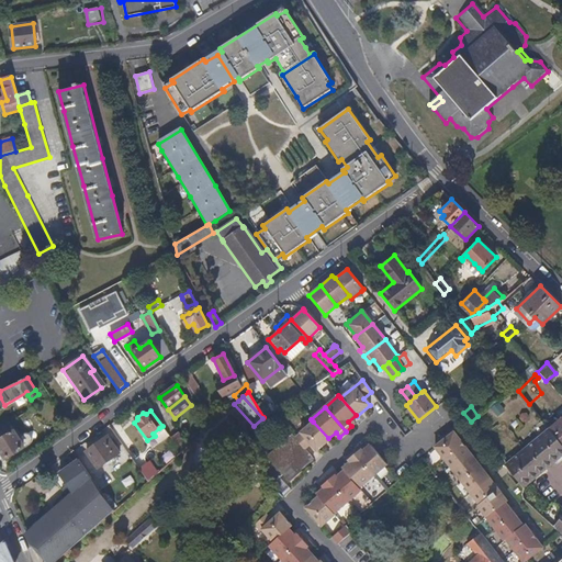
[(561,417),(549,428),(549,429),(561,445),(561,417)]
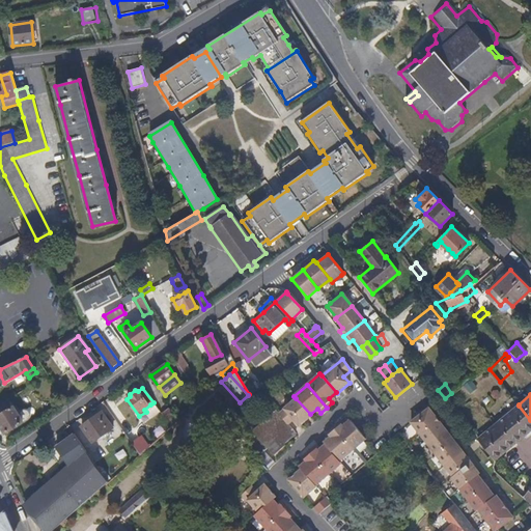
[(31,417),(32,415),(31,413),(30,411),(29,410),(27,409),(25,409),(24,410),(21,412),(18,413),(9,398),(0,402),(0,423),(6,434),(23,423),(29,419),(31,417)]
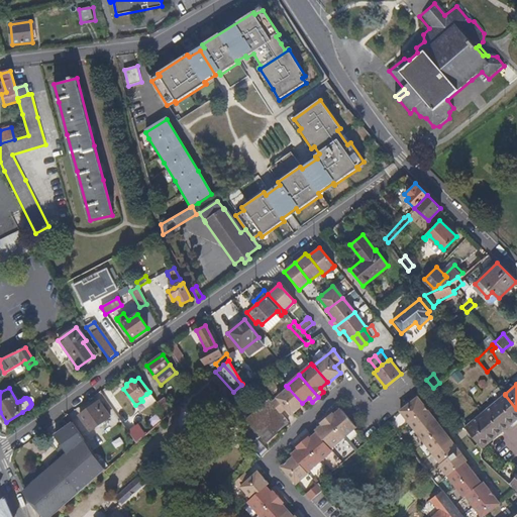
[(302,403),(288,388),(271,403),(281,414),(286,409),(291,415),(303,405),(302,403)]
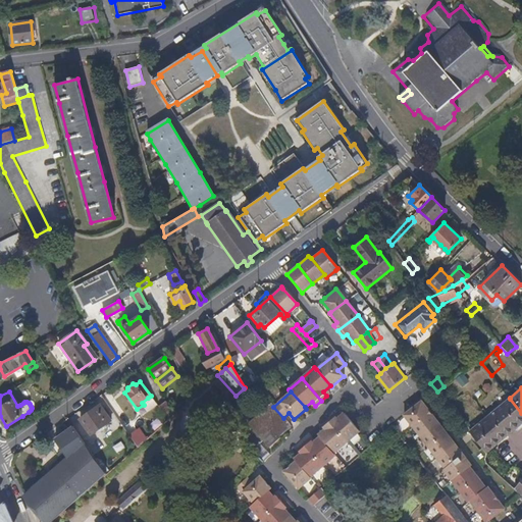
[(486,453),(521,422),(521,413),(510,399),(470,432),(486,453)]
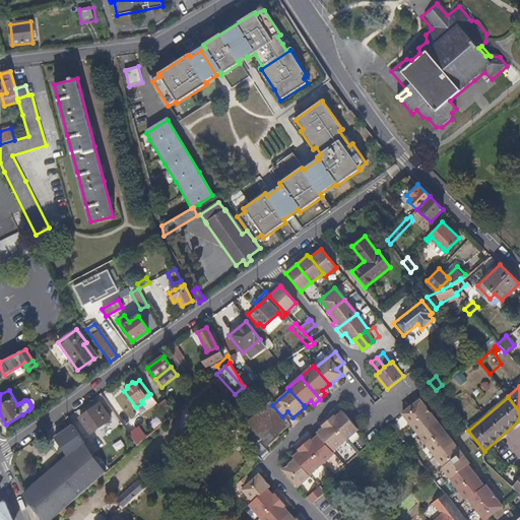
[(429,410),(420,399),(402,413),(410,424),(429,410)]
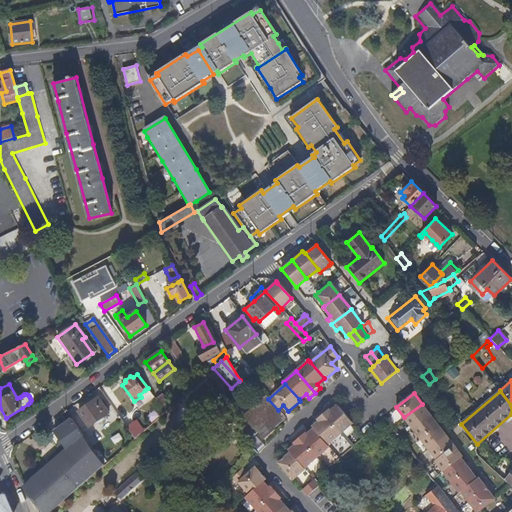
[(172,405),(163,394),(155,399),(164,412),(172,405)]
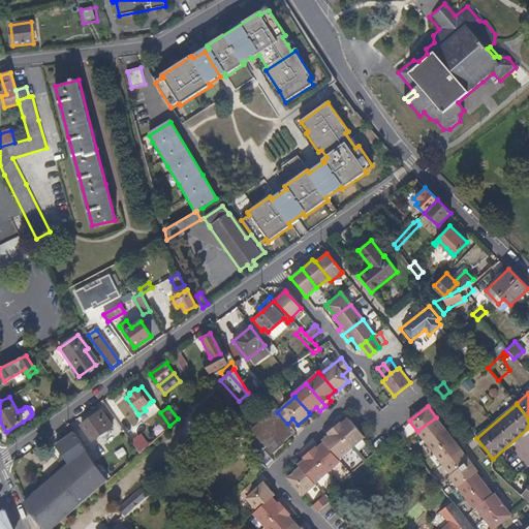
[(296,432),(287,424),(277,412),(275,410),(251,430),(272,454),(283,444),(283,442),(296,432)]
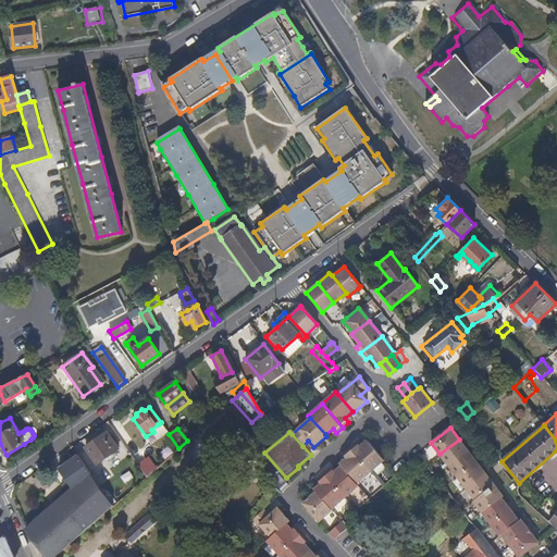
[(116,454),(103,435),(85,448),(97,465),(111,455),(113,457),(116,454)]
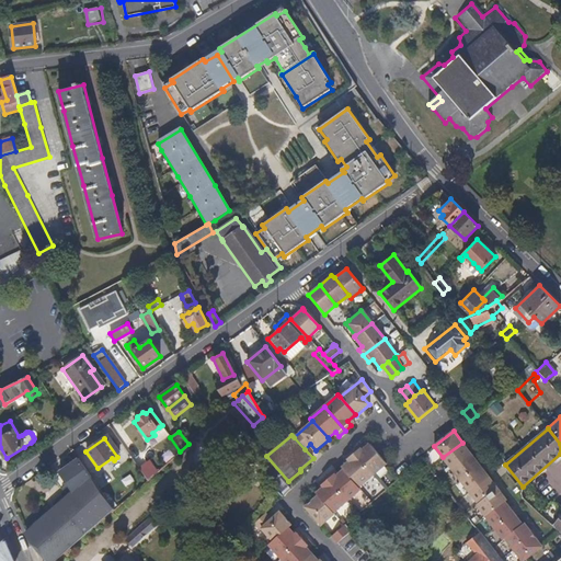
[(451,469),(471,454),(462,443),(443,457),(451,469)]
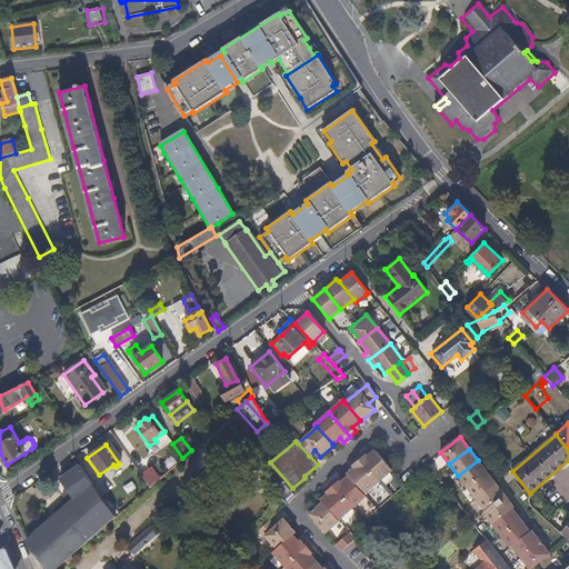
[(392,470),(375,450),(367,457),(362,452),(356,458),(378,482),(392,470)]
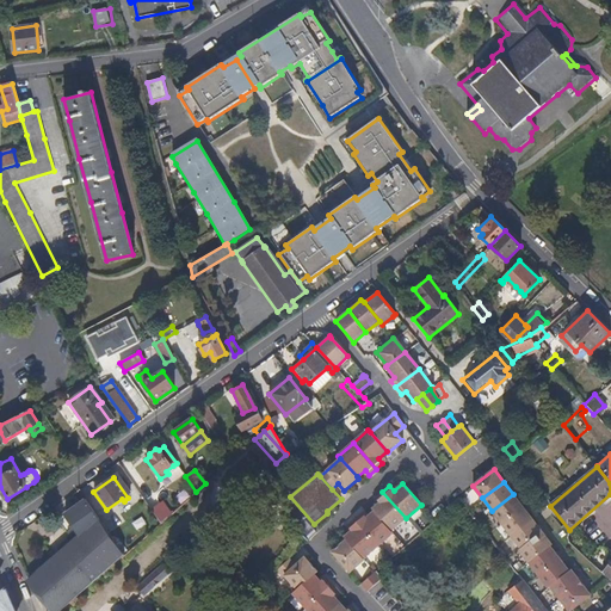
[(406,518),(382,492),(376,497),(380,503),(372,510),(375,512),(390,531),(406,518)]
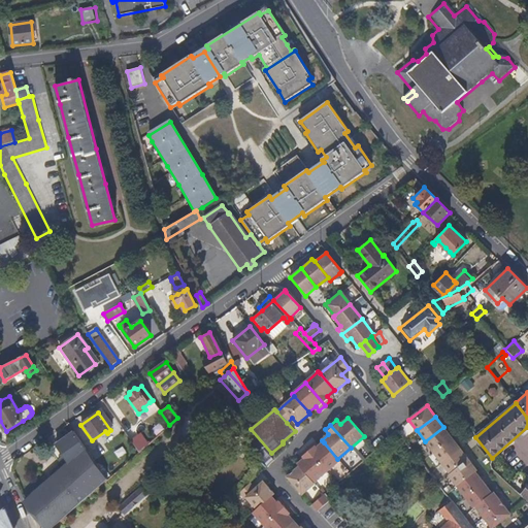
[(433,452),(452,438),(443,427),(425,441),(433,452)]
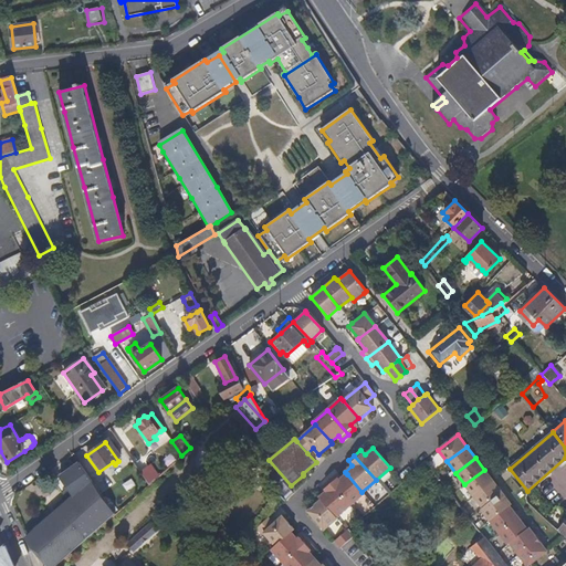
[(50,565),(56,565),(115,514),(79,463),(61,478),(74,496),(60,510),(27,538),(50,565)]
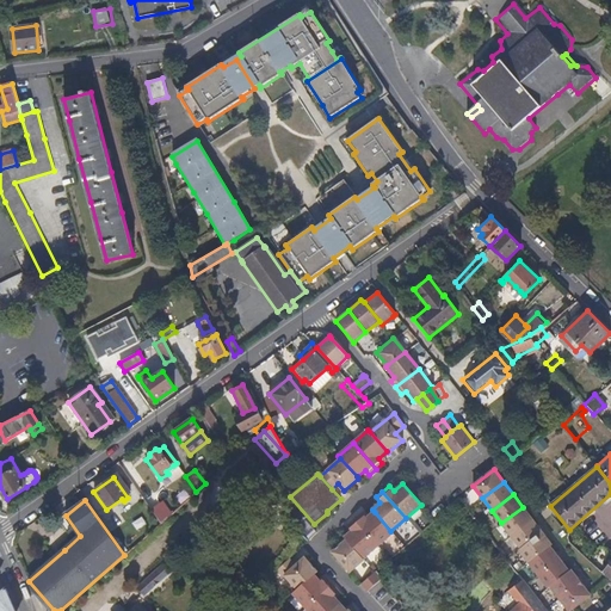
[(168,517),(159,504),(150,510),(160,523),(168,517)]
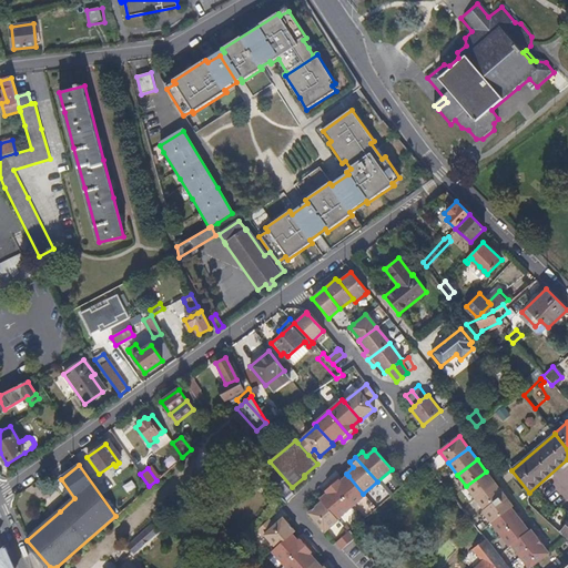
[(475,498),(495,483),(486,472),(466,486),(475,498)]
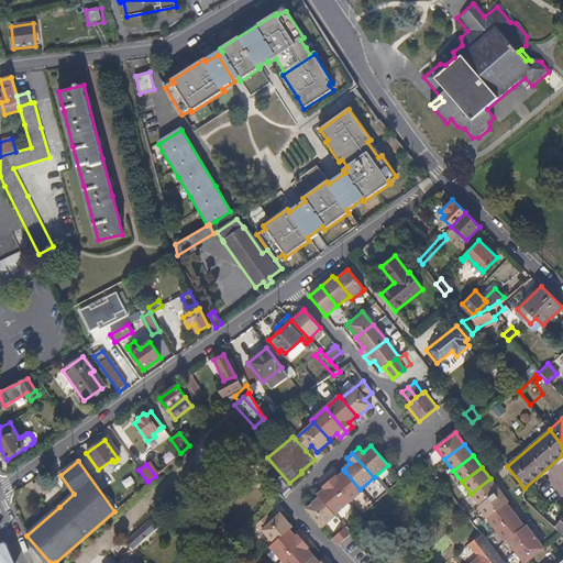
[(360,489),(345,472),(338,477),(333,473),(327,478),(348,504),(362,492),(360,489)]
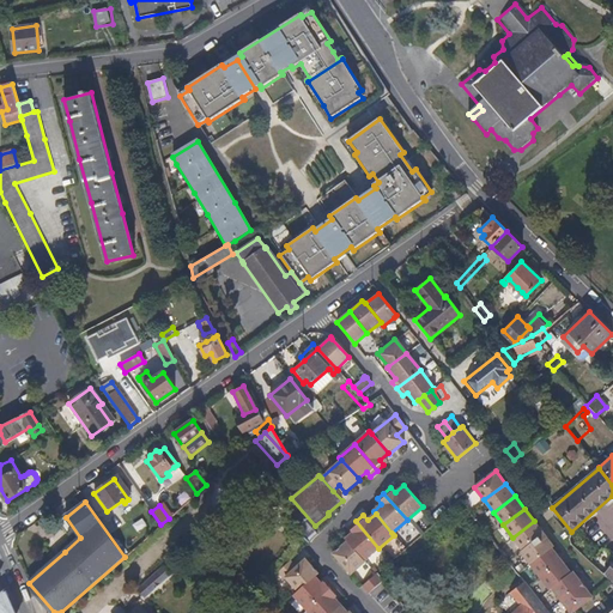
[(320,535),(307,521),(297,529),(310,544),(320,535)]
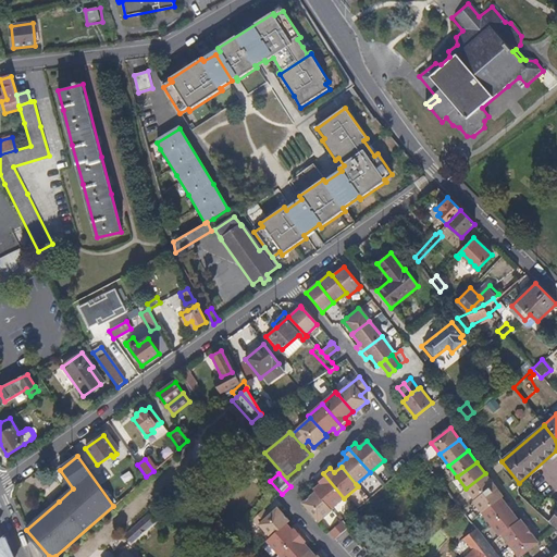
[(344,498),(323,473),(317,479),(321,483),(313,490),(316,492),(331,509),(344,498)]
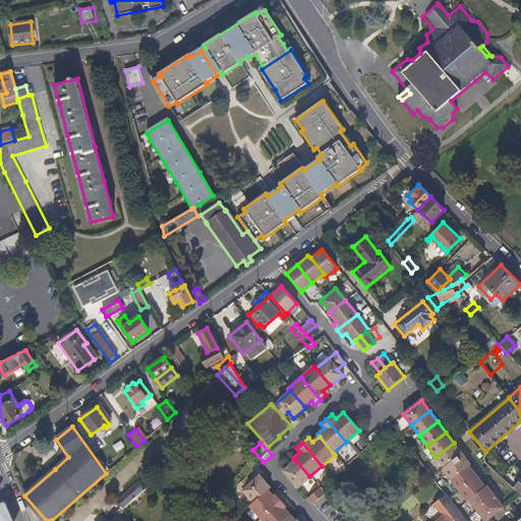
[(444,467),(462,453),(454,443),(436,457),(444,467)]
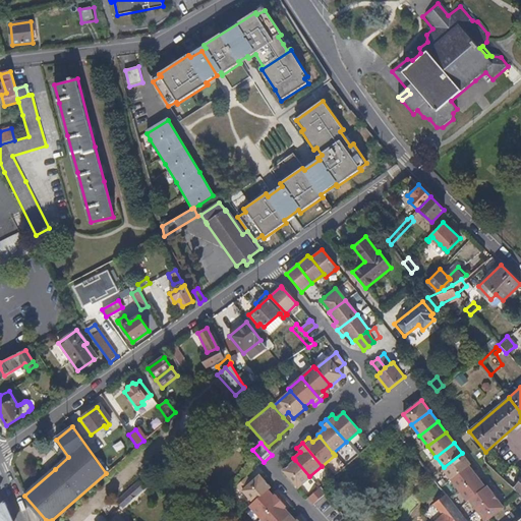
[(451,480),(469,466),(471,464),(462,453),(444,467),(443,469),(451,480)]
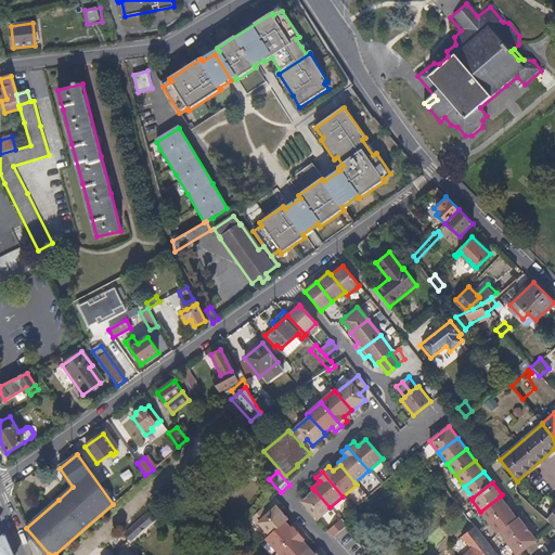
[(330,507),(314,490),(301,502),(317,519),(331,508),(330,507)]
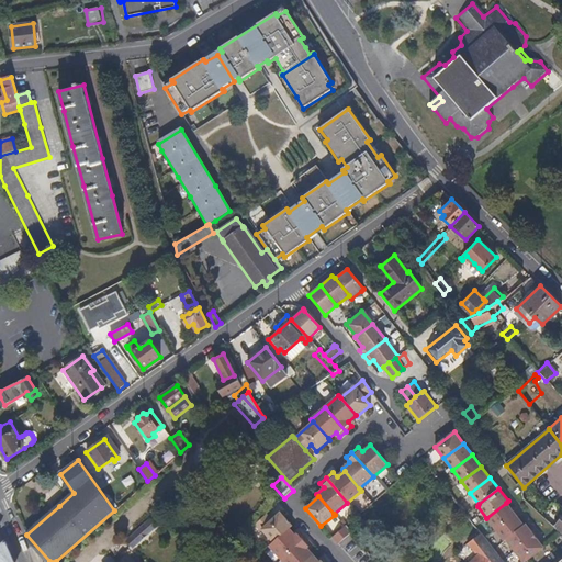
[(495,529),(515,515),(506,503),(486,518),(495,529)]
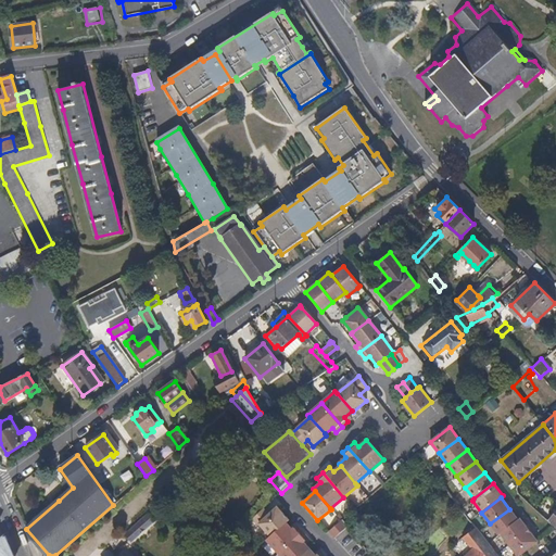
[(555,504),(550,498),(538,512),(555,528),(555,504)]
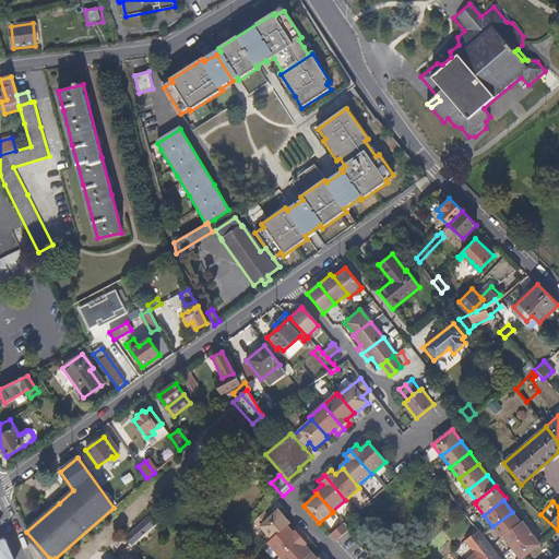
[(287,526),(290,523),(278,510),(271,518),(265,512),(253,523),(258,528),(260,526),(272,539),(287,526)]
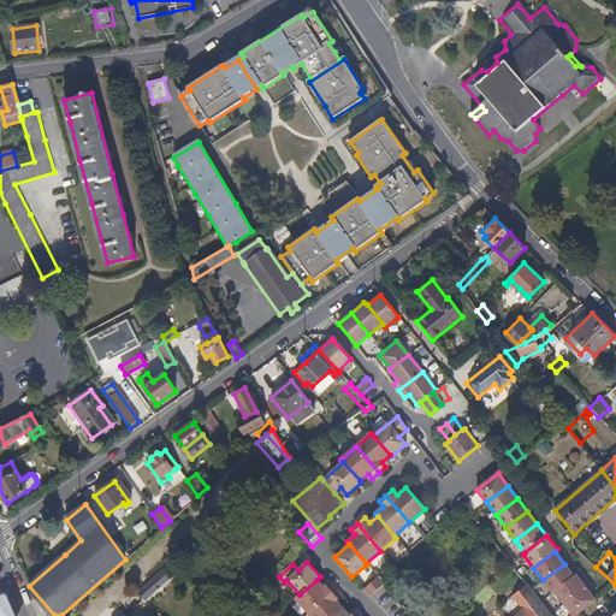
[(555,591),(575,576),(564,564),(543,580),(552,592),(555,591)]
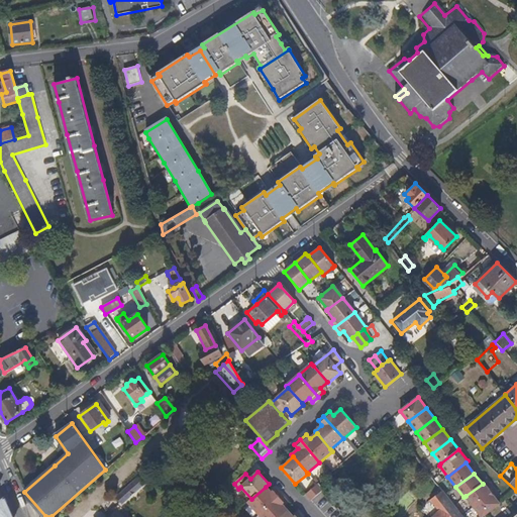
[(121,503),(145,483),(139,476),(116,497),(121,503)]
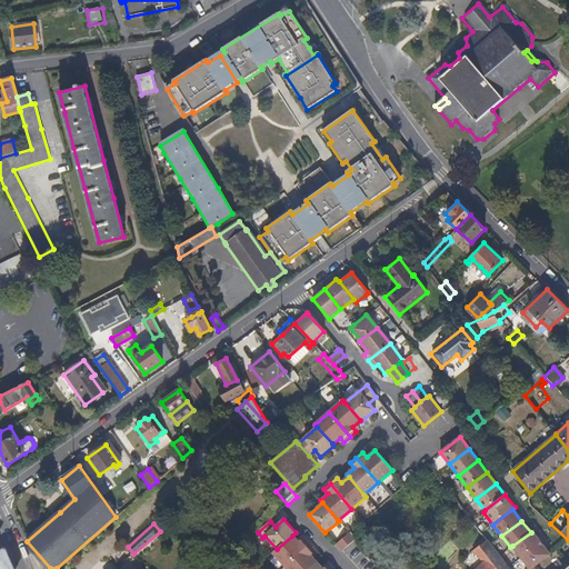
[(341,551),(356,539),(355,536),(350,531),(336,545),(341,551)]
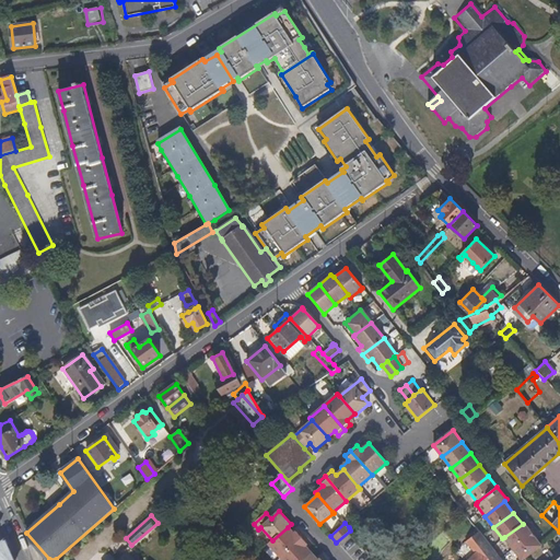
[(513,548),(533,534),(524,523),(523,524),(504,537),(513,548)]
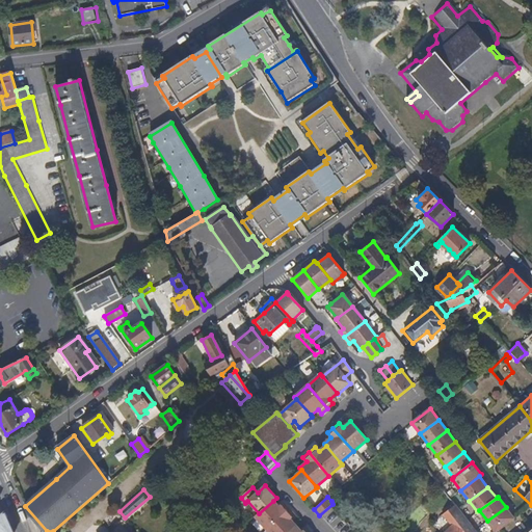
[(266,530),(289,509),(284,503),(280,507),(273,501),(259,513),(255,516),(266,530)]
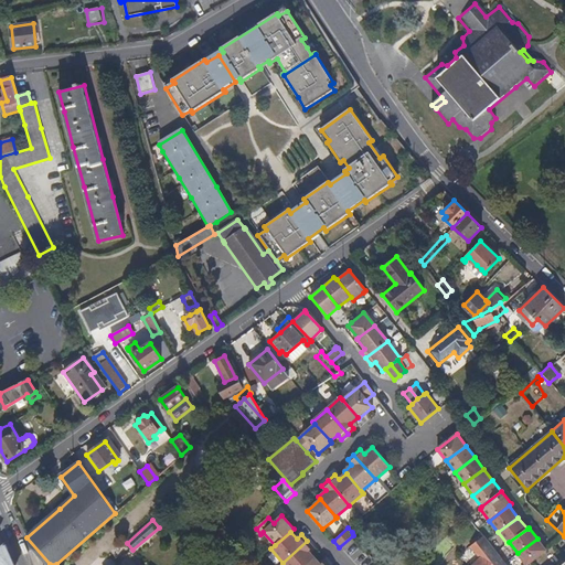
[(507,564),(483,536),(475,543),(467,548),(460,555),(469,564),(475,564),(478,562),(480,564),(507,564)]
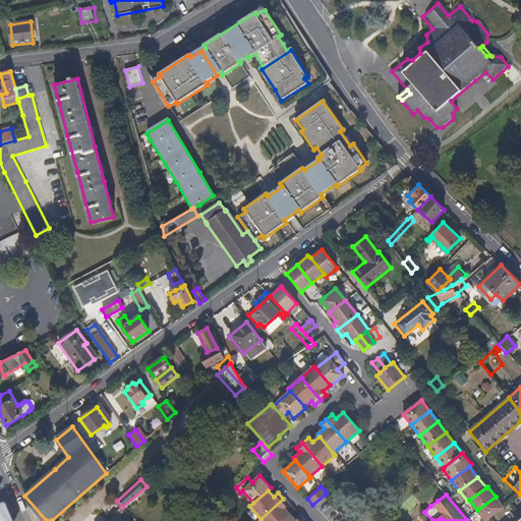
[(504,508),(496,497),(477,510),(485,520),(504,508)]
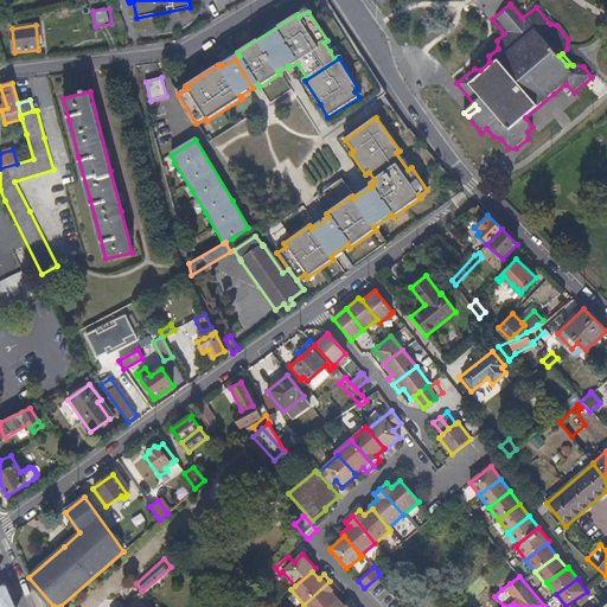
[(305,606),(330,606),(338,600),(331,592),(336,587),(330,581),(304,605),(305,606)]
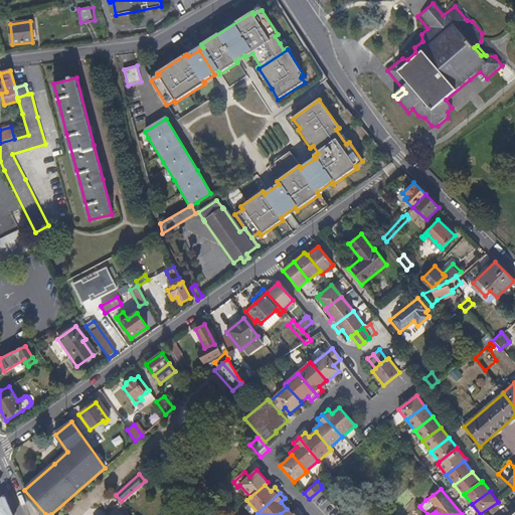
[(11,514),(3,495),(0,496),(0,514),(11,514)]
